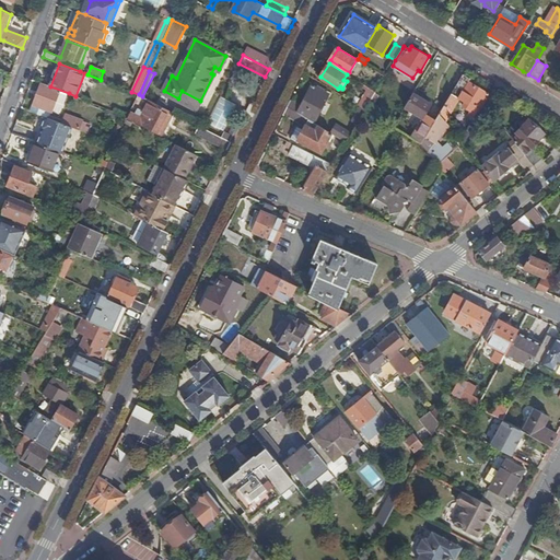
[(470,81),(471,79),(464,73),(440,113),(446,120),(461,97),(470,81)]
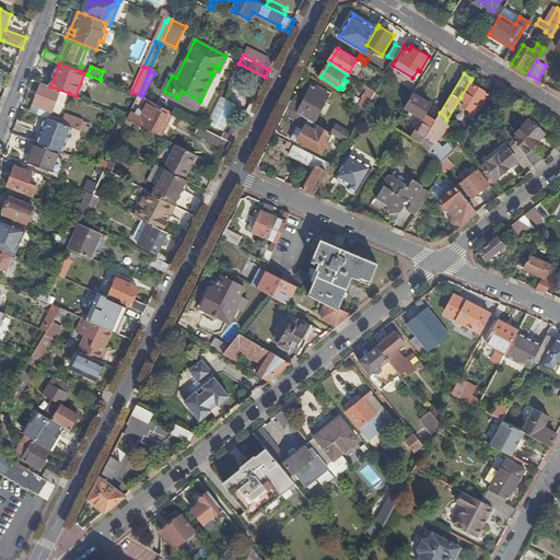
[(490,93),(470,81),(461,97),(467,102),(464,106),(471,111),(474,106),(477,108),(476,111),(477,112),(479,109),(480,109),(490,93)]
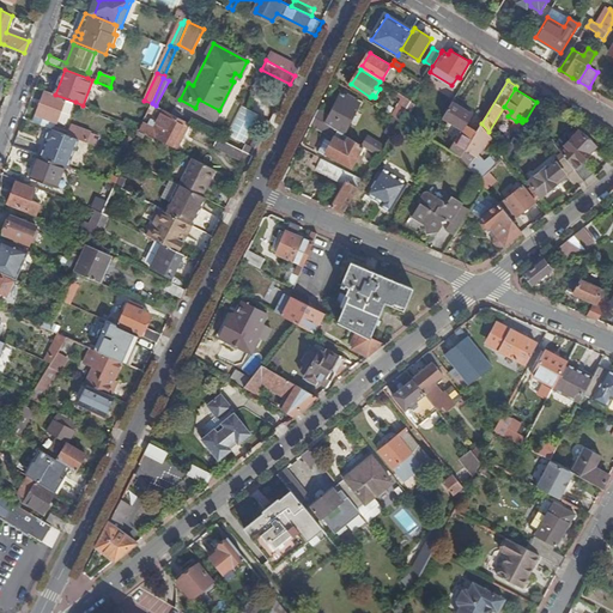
[(66,125),(76,102),(55,95),(47,91),(38,114),(58,121),(66,125)]
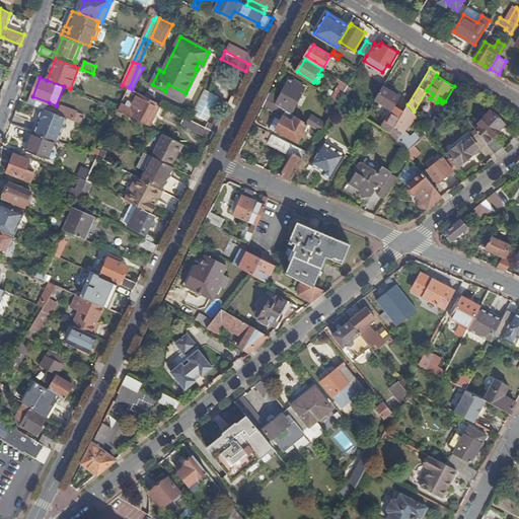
[(267,98),(286,110),(290,103),(295,106),(305,87),(290,79),(280,97),(270,92),(267,98)]
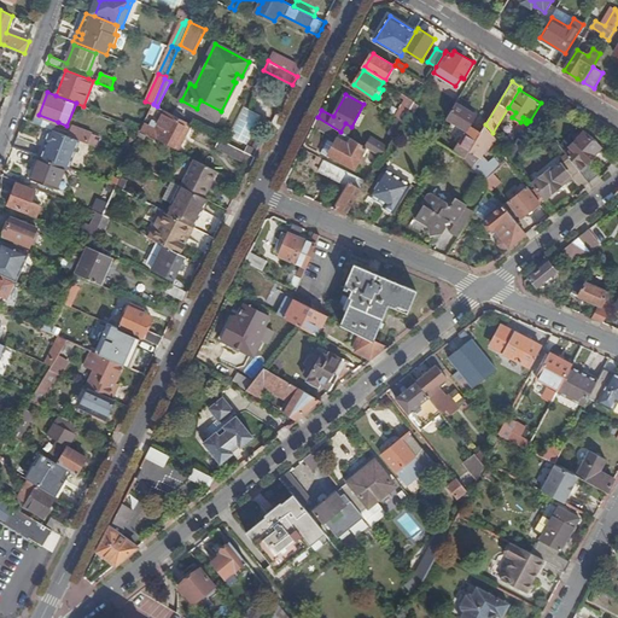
[(404,118),(408,112),(414,101),(408,97),(397,115),(404,118)]
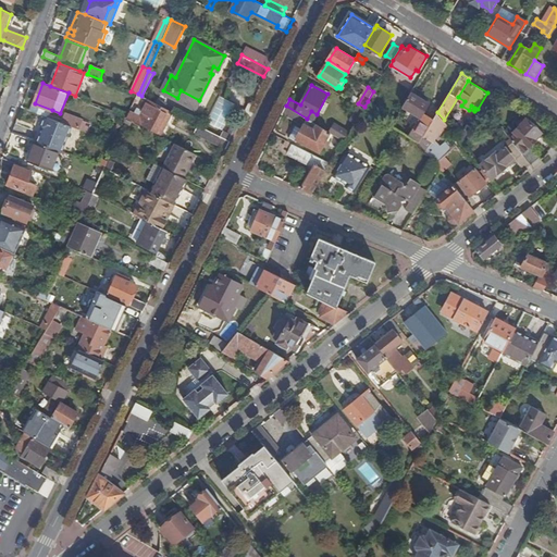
[(181,90),(177,98),(195,107),(199,100),(181,90)]
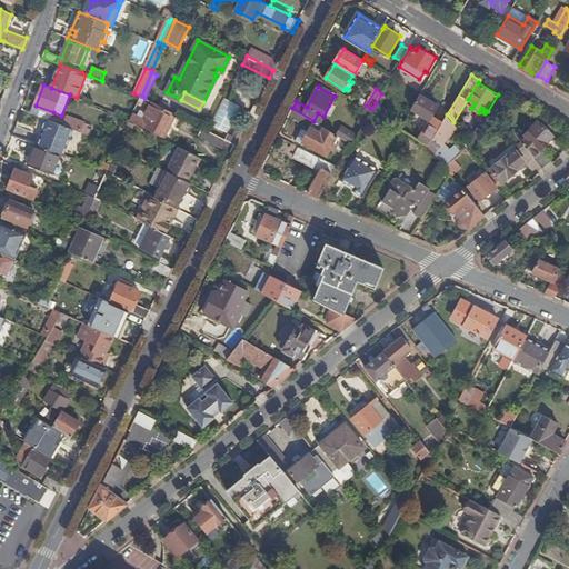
[(439,107),(420,96),(412,109),(431,120),(419,139),(429,146),(442,122),(433,116),(439,107)]
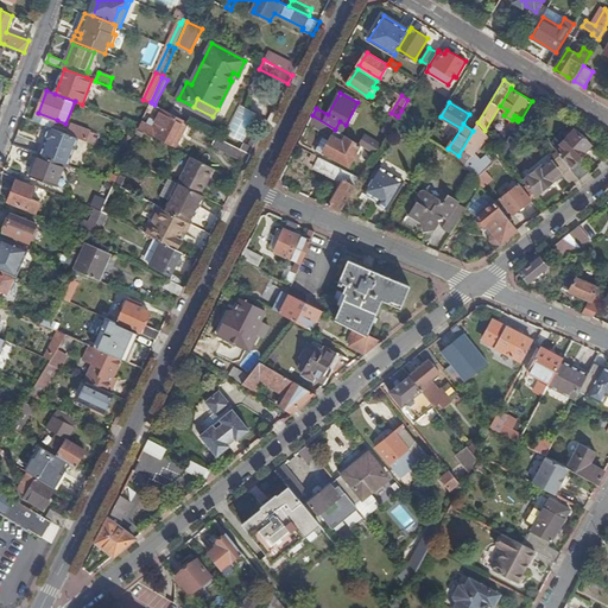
[(140,127),(139,128),(149,133),(175,146),(177,146),(189,122),(164,109),(156,125),(154,128),(152,127),(143,122),(140,127)]
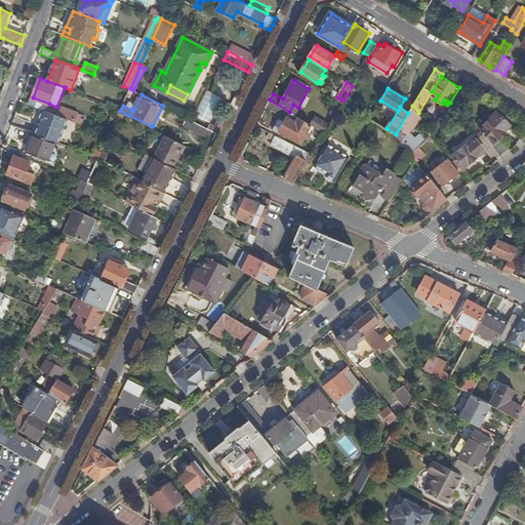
[(43,109),(46,111),(49,104),(33,97),(31,105),(43,109)]
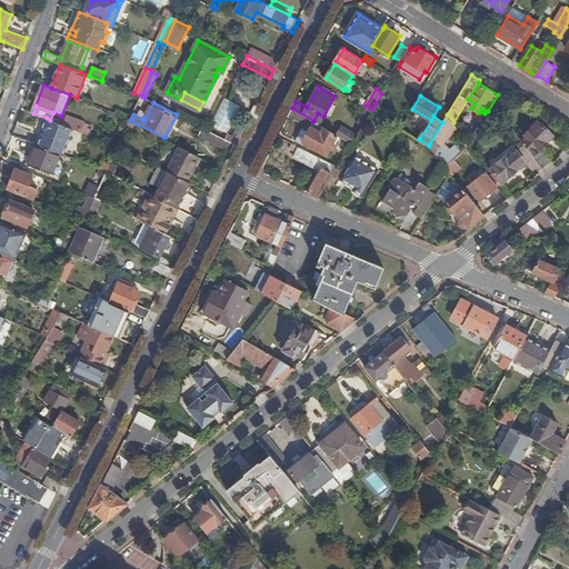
[(327,156),(338,136),(313,121),(292,108),(289,116),(310,129),(308,135),(301,131),(297,141),(303,145),(305,143),(327,156)]
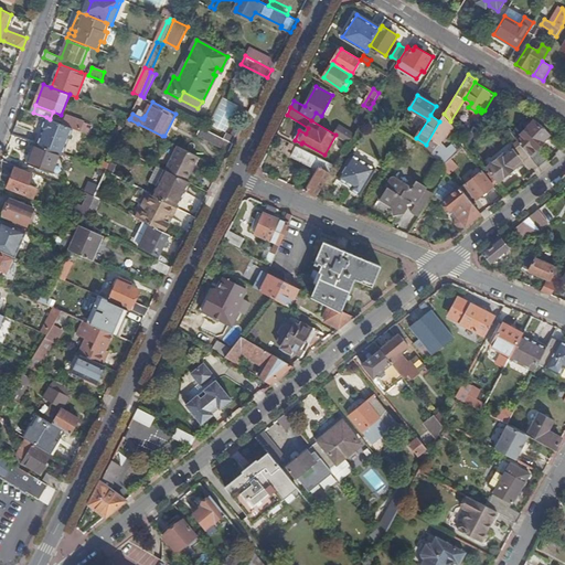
[(355,121),(360,125),(369,110),(364,107),(355,121)]
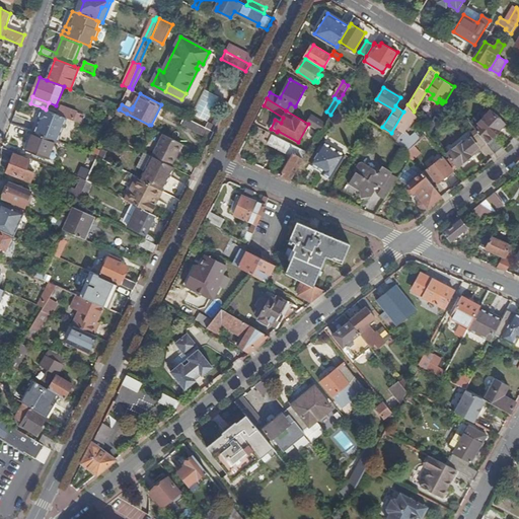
[(404,130),(415,113),(414,112),(408,104),(403,112),(391,133),(410,156),(414,160),(423,153),(417,145),(422,141),(416,135),(411,138),(404,130)]
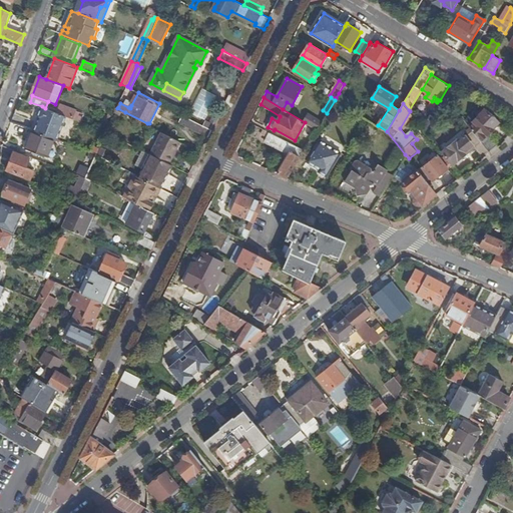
[(57,113),(67,116),(72,118),(73,117),(77,118),(79,112),(61,105),(57,113)]
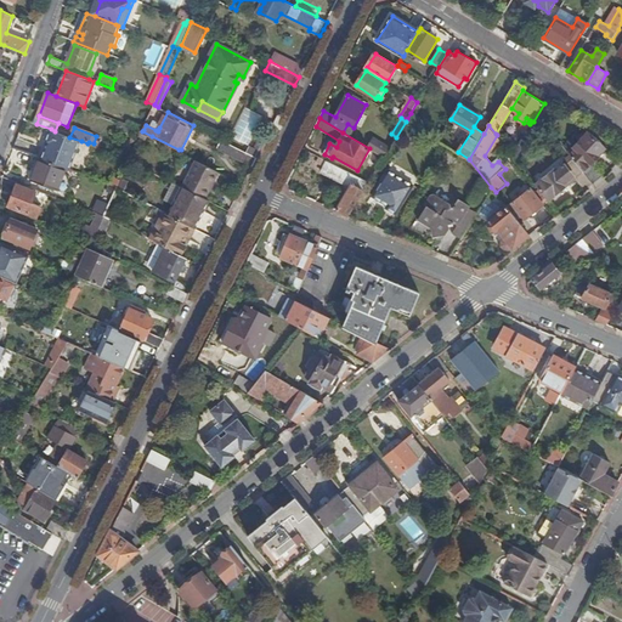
[(43,158),(69,169),(78,150),(82,141),(69,137),(55,131),(51,129),(46,142),(47,143),(43,158)]
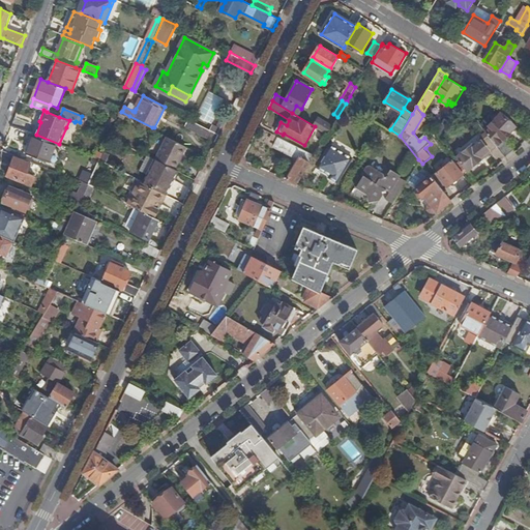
[(506,156),(514,149),(505,138),(511,131),(510,131),(516,126),(501,112),(484,130),(487,133),(506,156)]
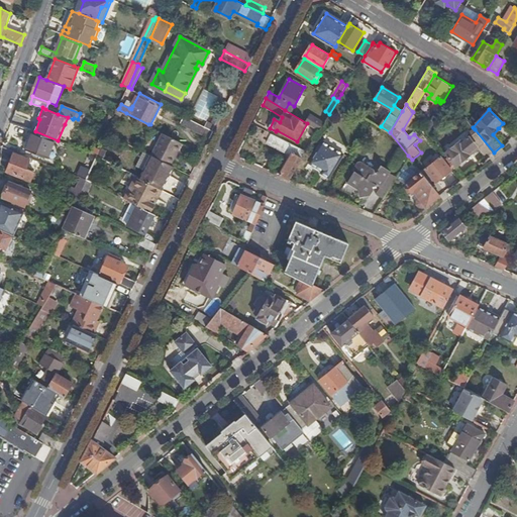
[(364,116),(371,120),(374,115),(367,111),(364,116)]
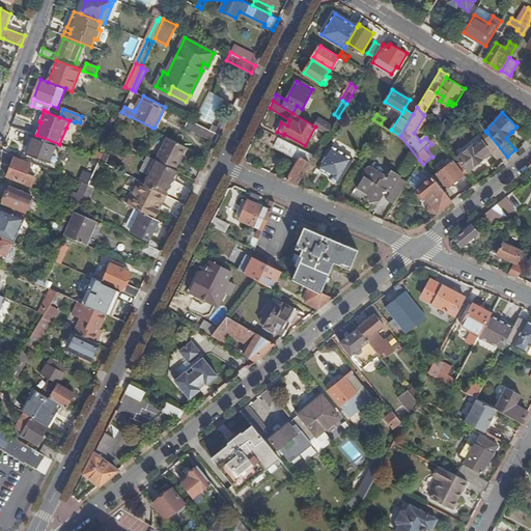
[(211,130),(220,135),(227,120),(222,118),(218,127),(214,124),(211,130)]
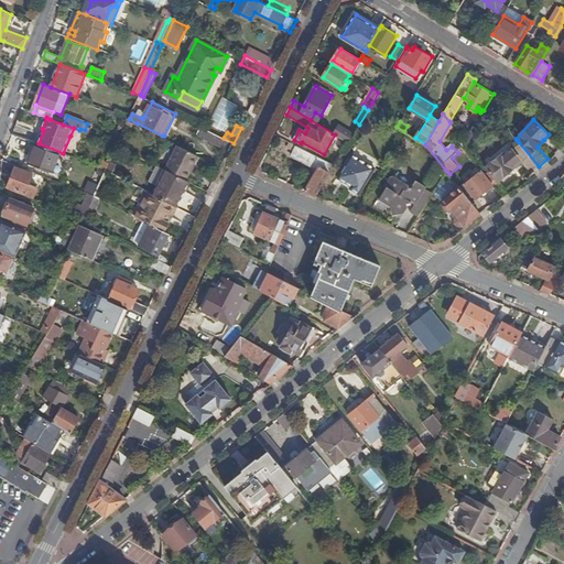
[(336,132),(349,141),(354,134),(339,126),(336,132)]
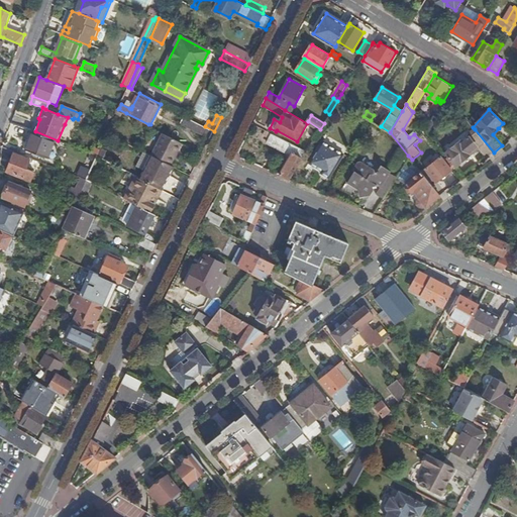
[(432,135),(441,119),(434,115),(426,128),(432,135)]
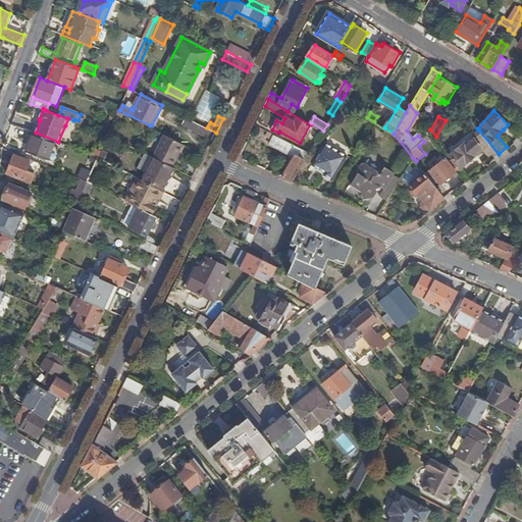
[(183,124),(212,140),(216,133),(207,127),(187,117),(183,124)]
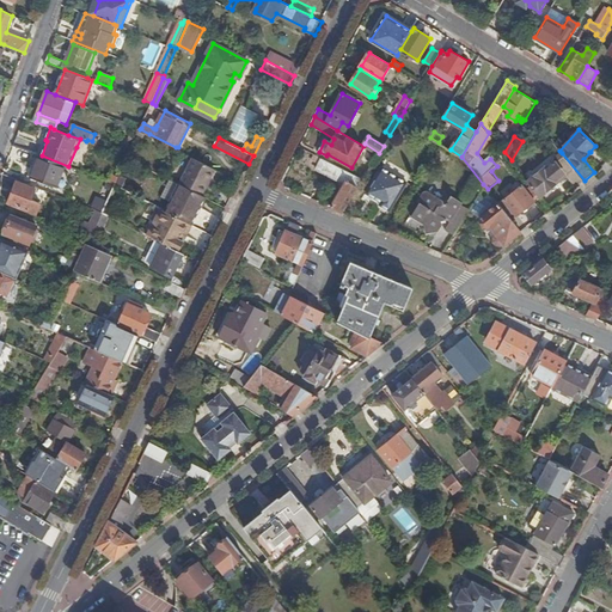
[(123,157),(127,158),(127,157),(133,145),(129,142),(123,157)]
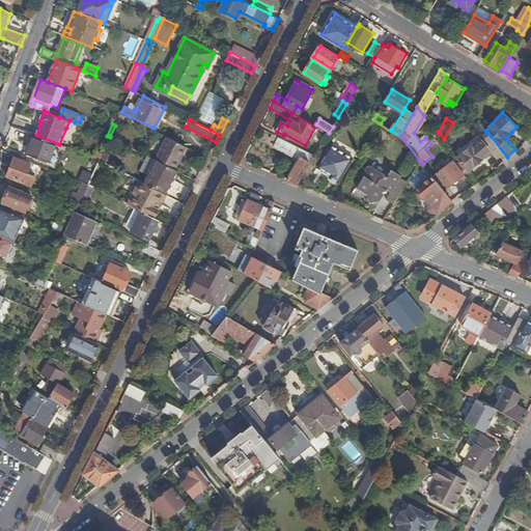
[(500,162),(507,157),(487,133),(483,137),(481,140),(482,142),(479,145),(477,143),(458,158),(469,171),(492,151),(500,162)]
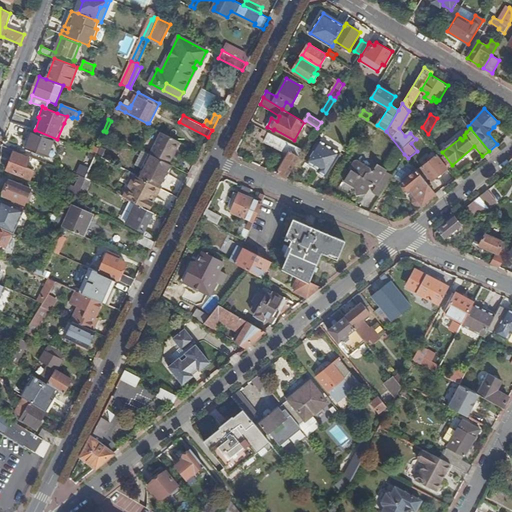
[(56,142),(57,139),(35,130),(34,130),(27,149),(47,157),(53,141),(56,142)]
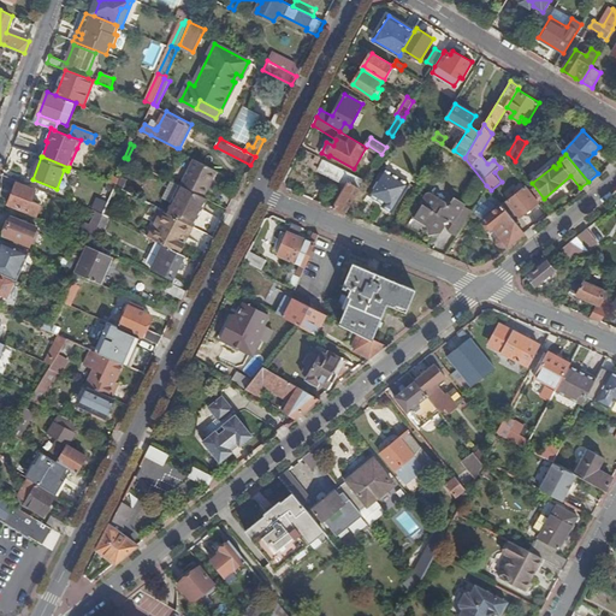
[(181,184),(182,185),(203,196),(217,170),(194,159),(181,184)]
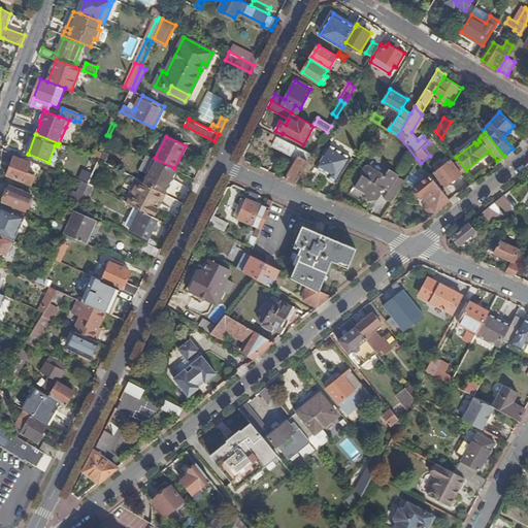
[(287,178),(297,183),(314,155),(278,136),(273,146),(299,158),(287,178)]
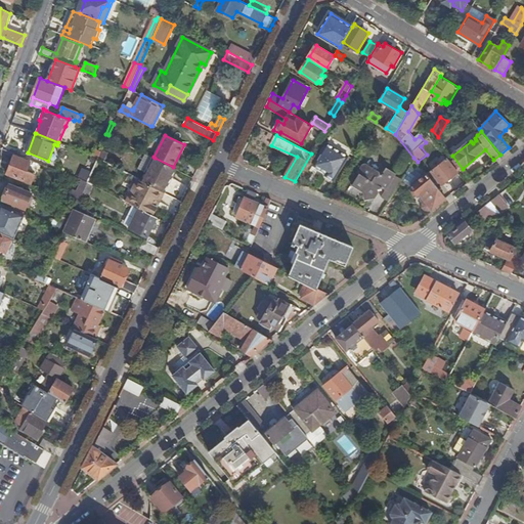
[(335,180),(348,156),(326,143),(314,165),(326,173),(325,175),(335,180)]
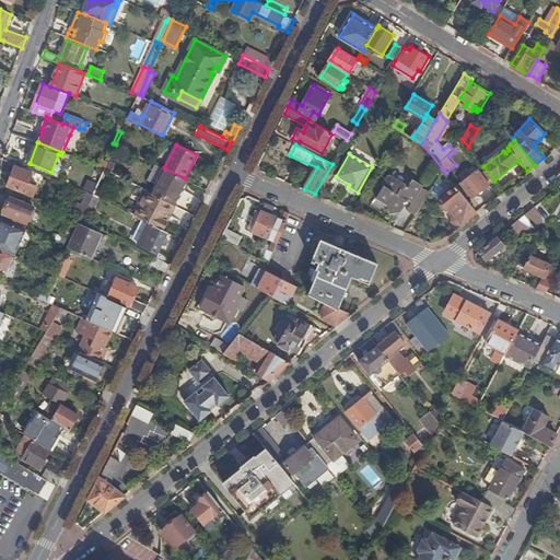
[(109,160),(105,168),(112,172),(116,164),(109,160)]
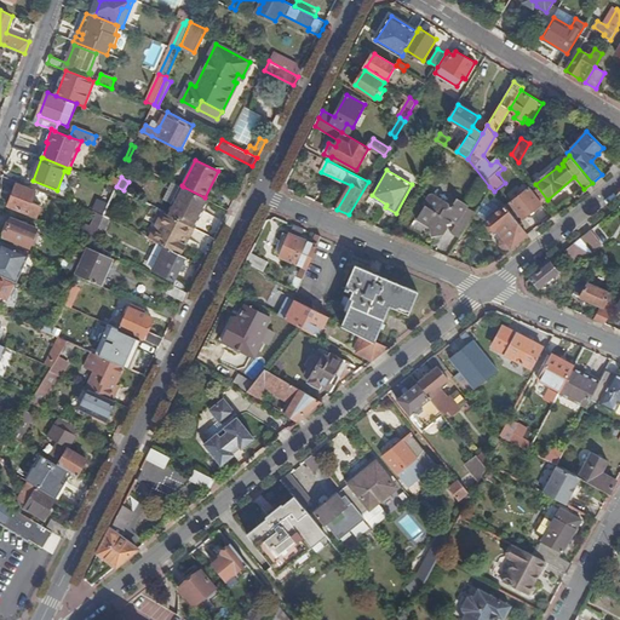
[(33,201),(38,189),(19,182),(10,206),(38,217),(44,206),(33,201)]
